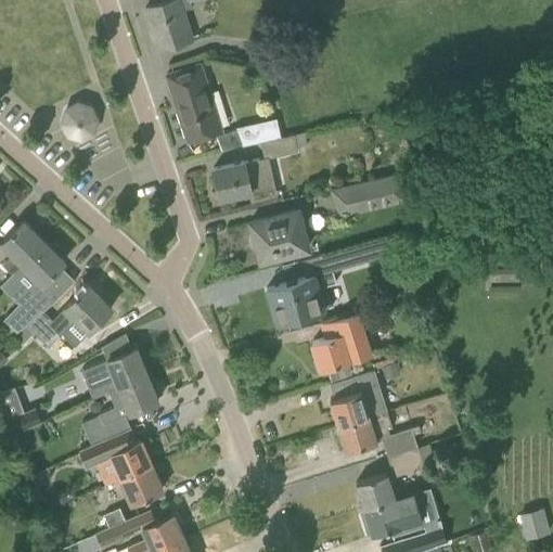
[(179,0),(148,11),(161,52),(193,41),(184,13),(192,10),(191,4),(203,0),(179,0)]
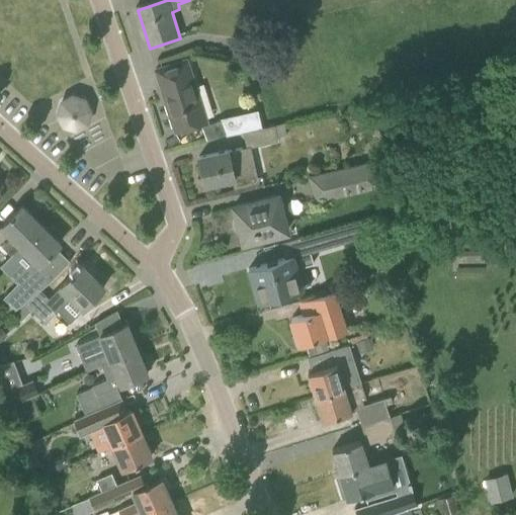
[(157,72),(177,134),(209,123),(189,62),(157,72)]
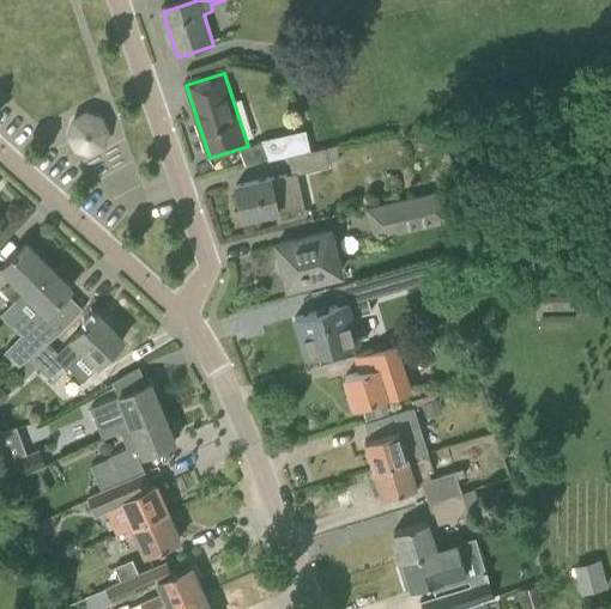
[(98,109),(64,127),(80,159),(115,142),(98,109)]
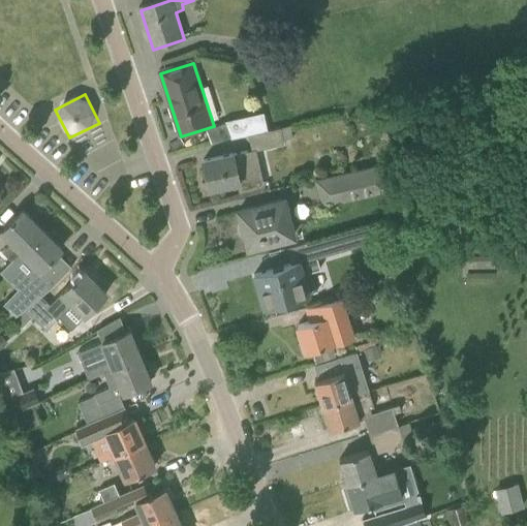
[(208,130),(213,146),(231,138),(226,124),(208,130)]
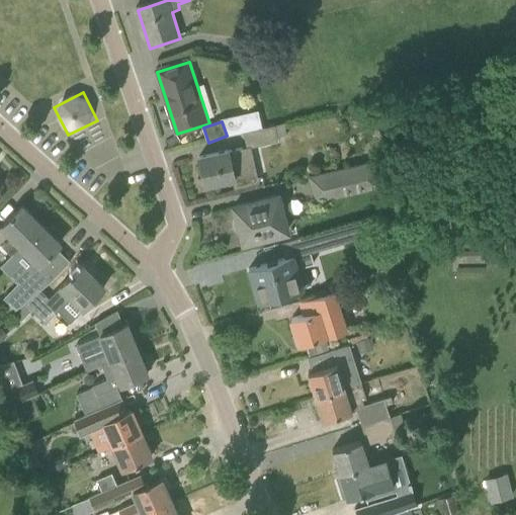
[(220,155),(200,160),(206,187),(235,181),(237,189),(252,185),(259,184),(252,150),(279,144),(278,140),(288,138),(285,125),(244,135),(248,149),(220,155)]
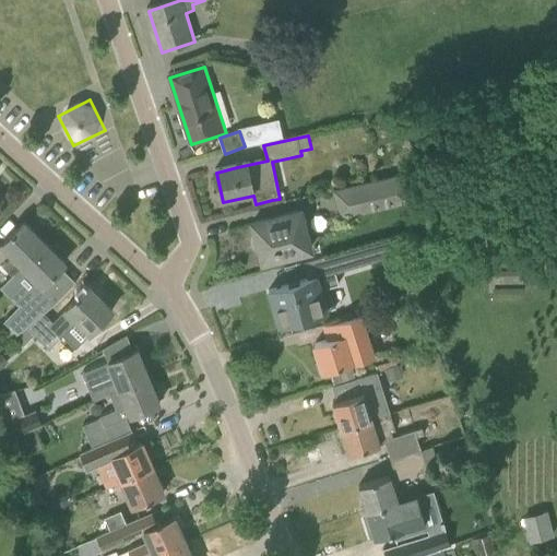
[(556,149),(540,153),(543,165),(556,162),(556,149)]
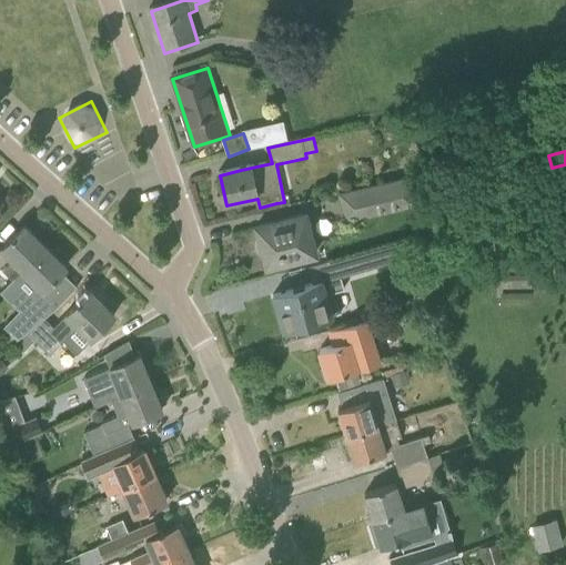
[(365,188),(372,219),(420,208),(412,178),(365,188)]
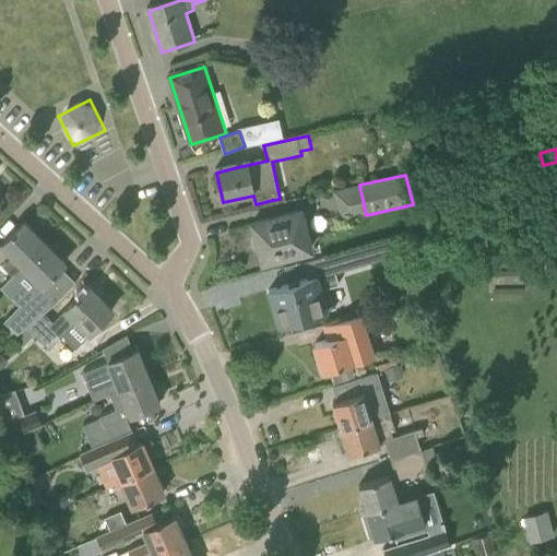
[(255,248),(256,251),(259,253),(261,255),(263,264),(315,251),(305,212),(253,225),(257,235),(255,237),(253,238),(253,239),(253,241),(253,244),(253,245),(253,247),(255,248)]
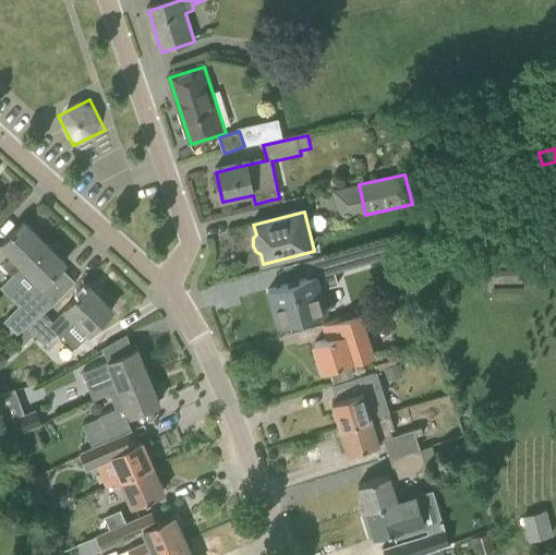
[(4,268),(14,278),(46,245),(25,225),(1,248),(13,258),(4,268)]
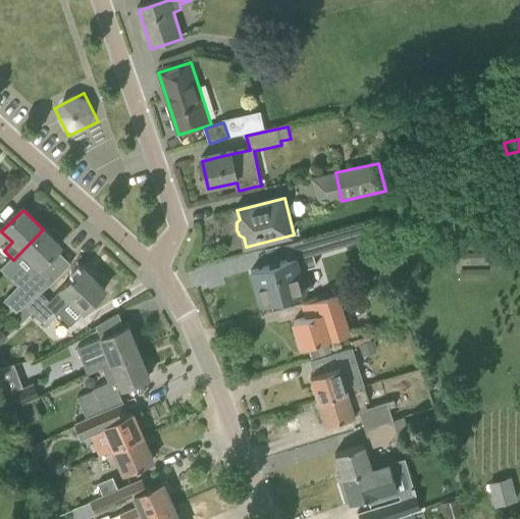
[(271,268),(252,273),(253,274),(261,305),(260,305),(261,306),(279,301),(280,304),(294,300),(293,297),(306,293),(314,290),(314,289),(313,289),(308,271),(317,268),(314,257),(356,245),(379,238),(380,238),(376,222),(304,244),(308,258),(298,261),(297,260),(280,265),(280,264),(279,264),(280,266),(272,268),(271,267),(270,267),(271,268)]
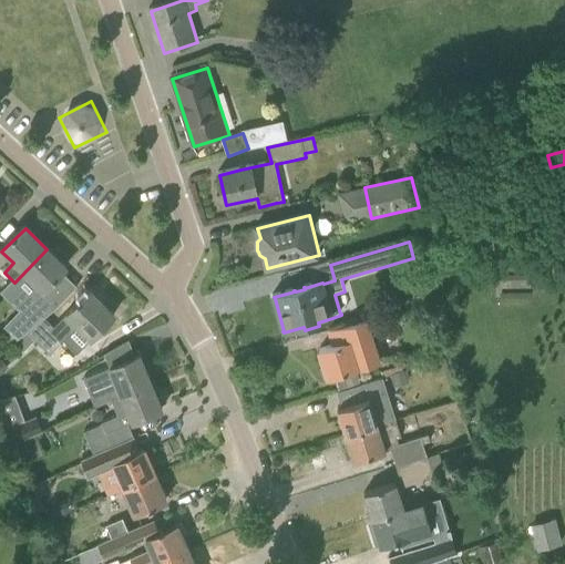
[(47,321),(79,289),(63,274),(68,269),(47,249),(14,283),(28,296),(24,310),(6,329),(19,341),(27,334),(28,335),(45,320),(47,321)]
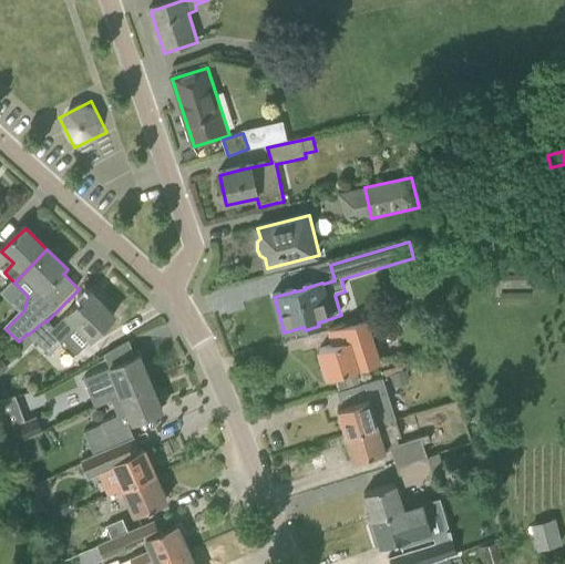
[(45,320),(28,335),(51,357),(79,329),(92,342),(116,318),(91,293),(55,329),(45,320)]
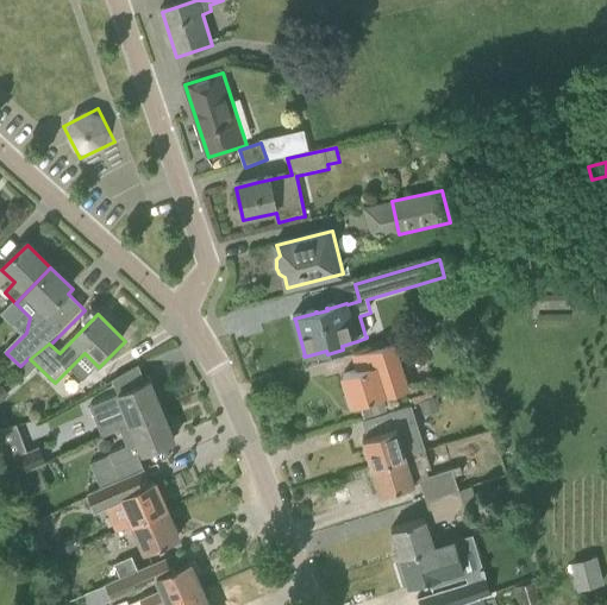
[(355,357),(360,373),(345,378),(354,407),(414,388),(401,344),(396,345),(355,357)]
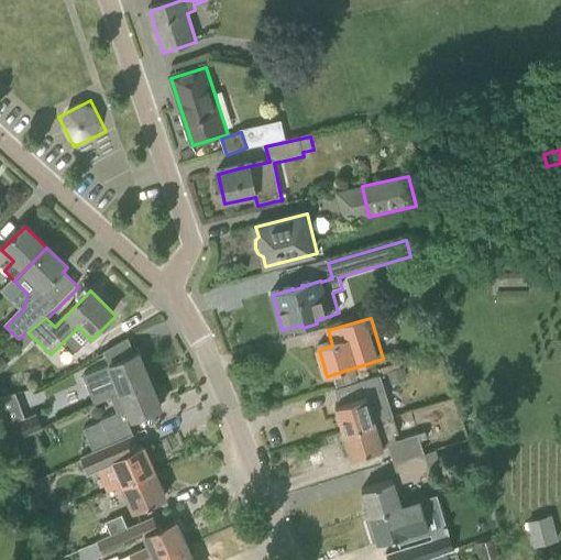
[(111,398),(151,382),(140,354),(84,379),(89,392),(95,406),(111,398)]
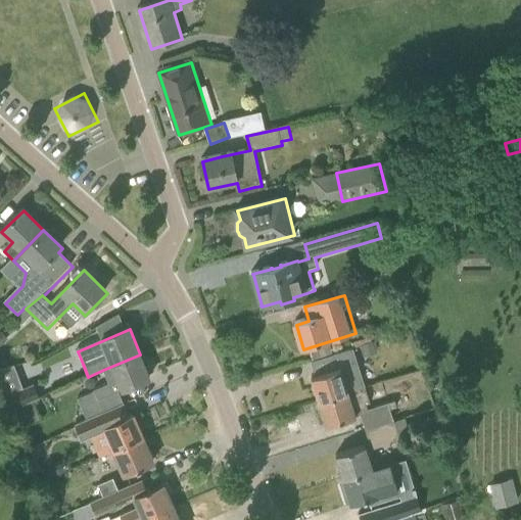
[(361,348),(364,357),(378,351),(376,343),(361,348)]
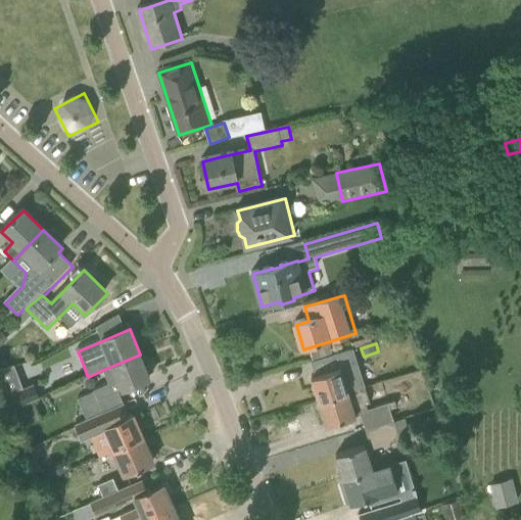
[(313,379),(320,404),(366,388),(353,350),(312,364),(317,378),(313,379)]
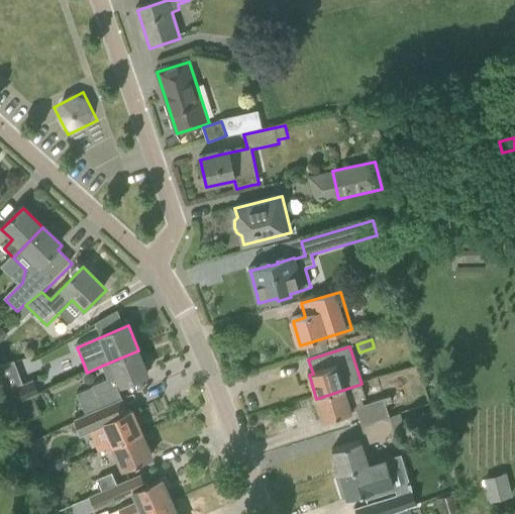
[(78,395),(86,415),(86,416),(123,401),(118,389),(148,376),(138,350),(102,366),(113,390),(98,396),(95,388),(78,395)]
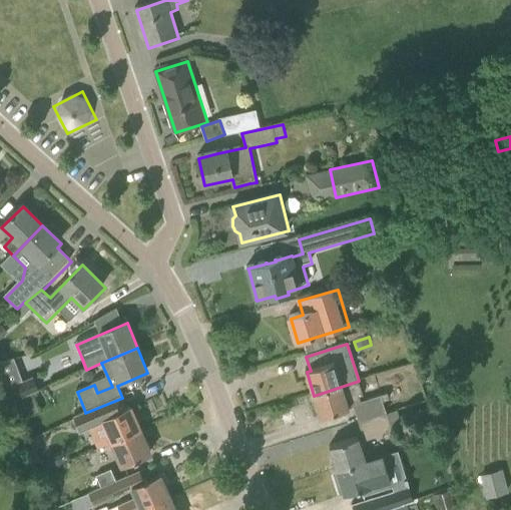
[(0,362),(0,369),(5,382),(22,376),(15,358),(0,362)]
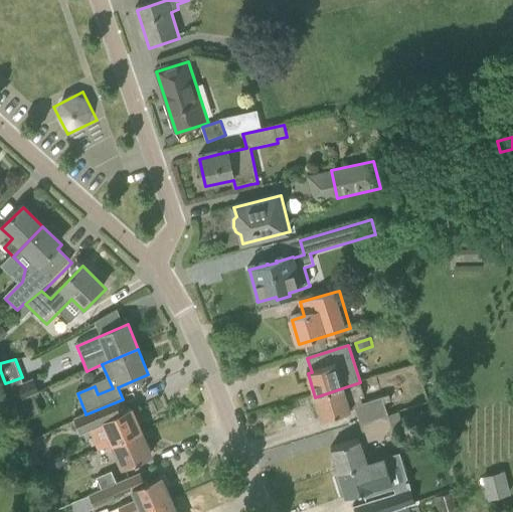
[(7,388),(13,403),(39,393),(33,378),(7,388)]
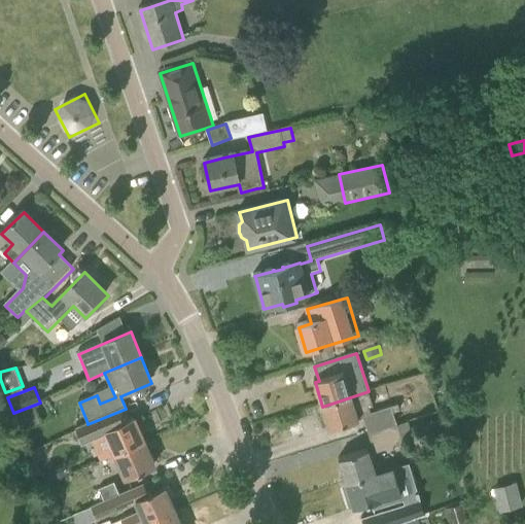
[(365,420),(370,434),(397,425),(394,415),(401,412),(399,405),(371,414),(370,409),(373,408),(369,391),(322,407),(330,431),(365,420)]
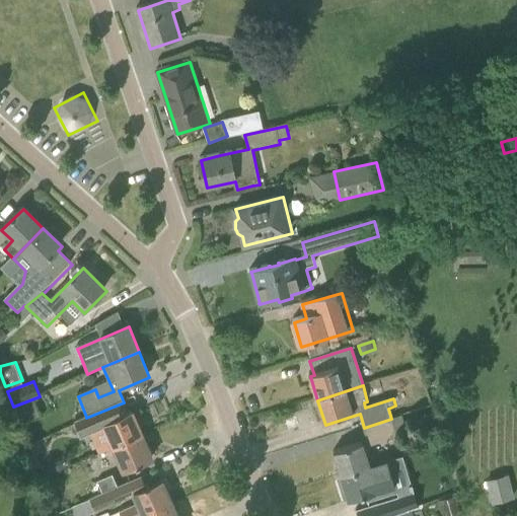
[(129,415),(124,402),(86,418),(86,417),(75,423),(81,437),(90,433),(99,455),(113,449),(143,436),(133,413),(129,415)]
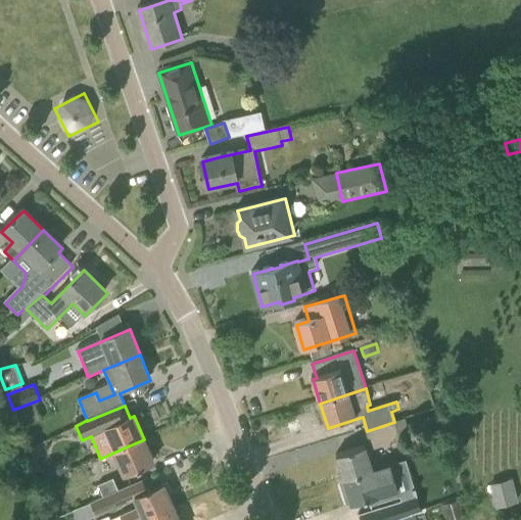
[(394,422),(367,431),(374,452),(400,442),(394,422)]
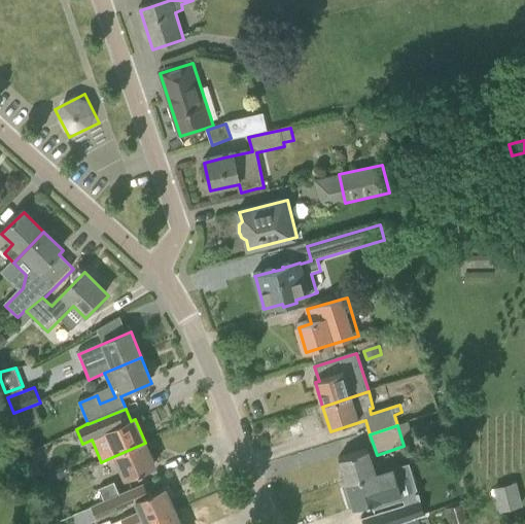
[(145,443),(114,456),(126,481),(139,475),(140,476),(144,474),(143,473),(155,467),(145,443)]
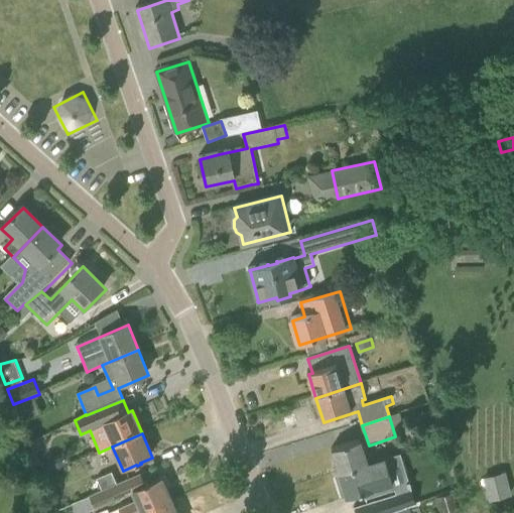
[(362,441),(333,451),(340,475),(369,466),(369,465),(368,462),(362,441)]
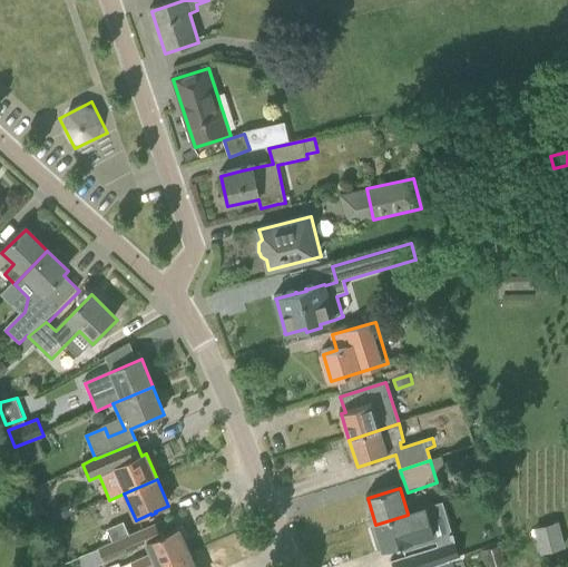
[(379,535),(374,537),(380,551),(383,550),(384,551),(402,546),(404,553),(438,543),(430,519),(440,516),(437,506),(427,509),(408,515),(375,525),(379,534),(379,535)]
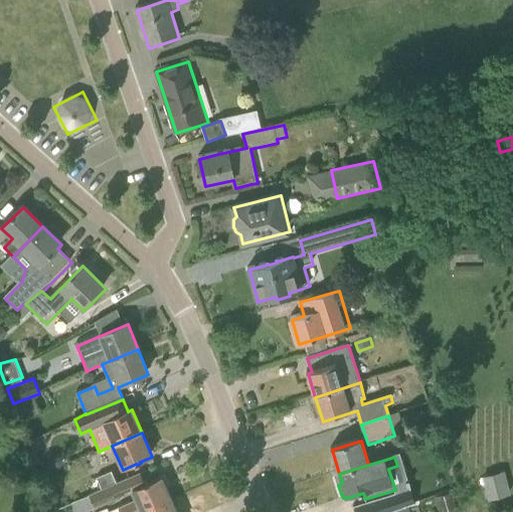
[(43,464),(47,474),(57,469),(53,460),(43,464)]
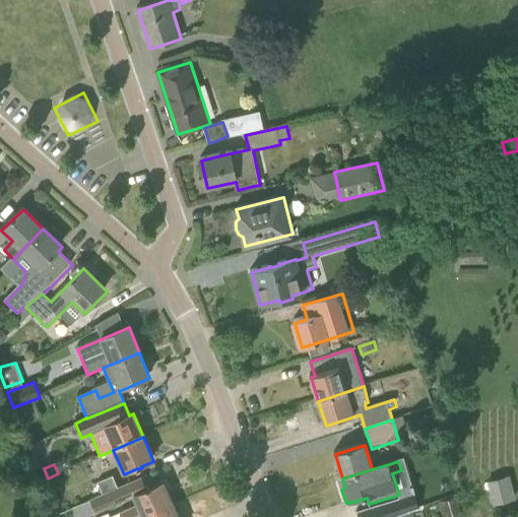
[(99,483),(103,495),(104,496),(119,490),(118,488),(113,477),(99,483)]
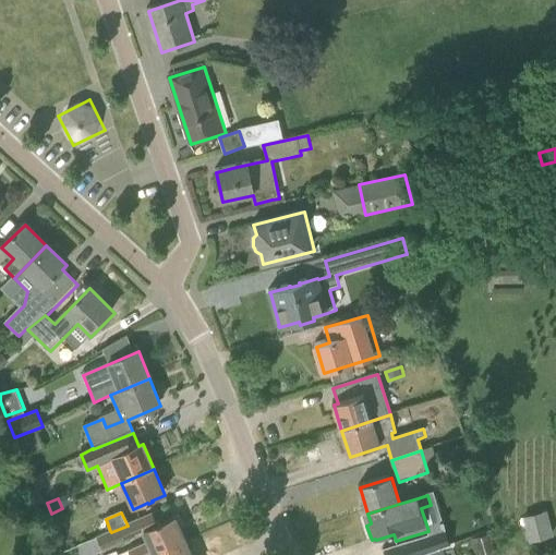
[(524,518),(530,542),(553,537),(546,513),(524,518)]
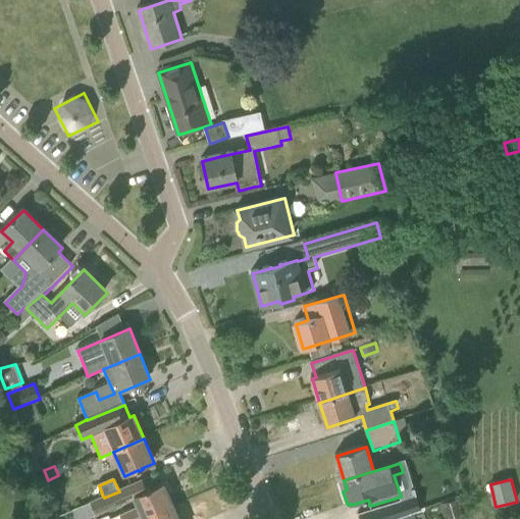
[(152,518),(174,509),(169,497),(172,496),(172,490),(170,487),(167,483),(152,490),(151,489),(148,491),(148,492),(136,498),(140,508),(120,516),(121,518),(152,518)]
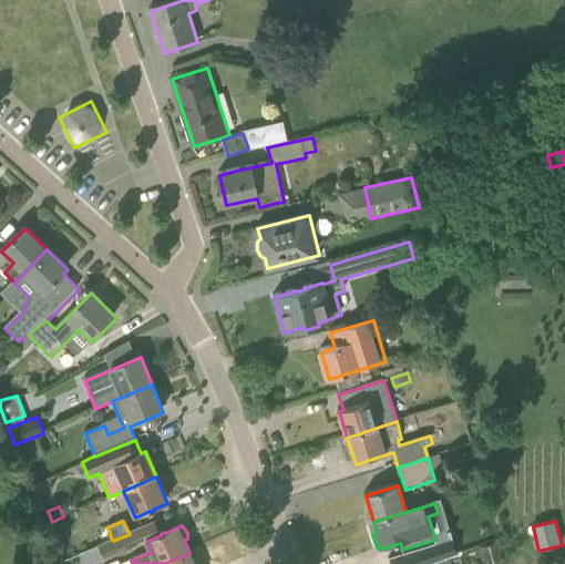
[(113,541),(112,540),(99,545),(105,562),(141,546),(134,530),(129,532),(130,534),(113,541)]
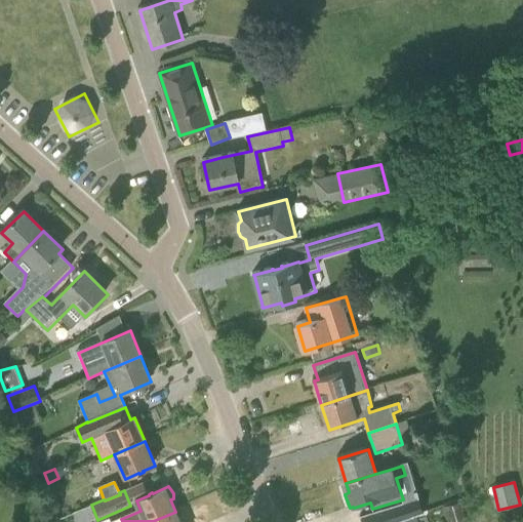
[(398,521),(402,520),(396,506),(364,517),(366,521),(398,521)]
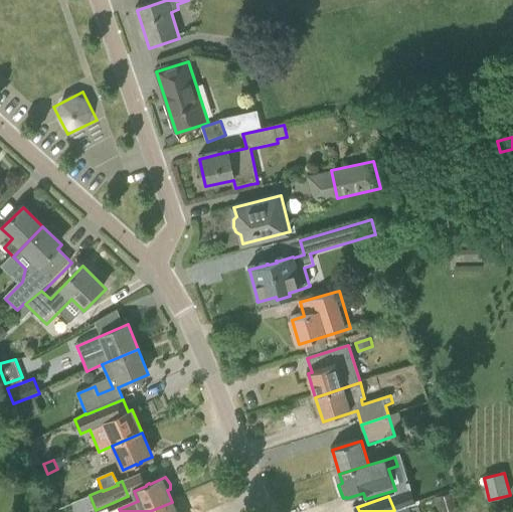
[(176,511),(172,502),(150,511),(176,511)]
